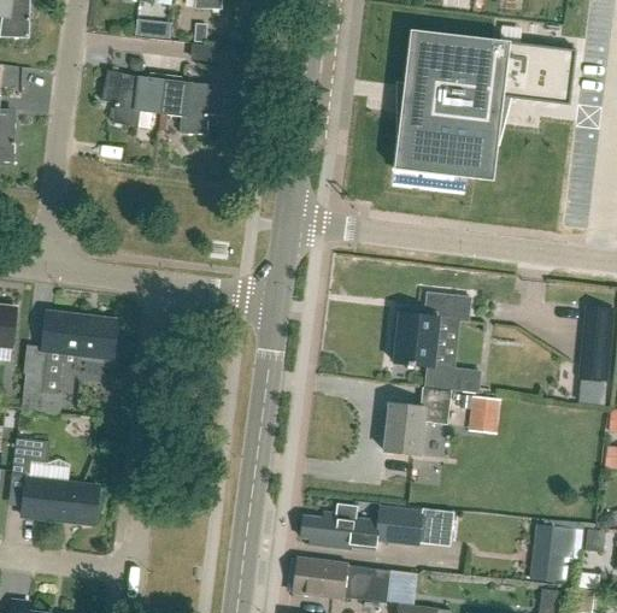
[(29,35),(30,0),(0,0),(0,13),(9,15),(7,35),(29,35)]
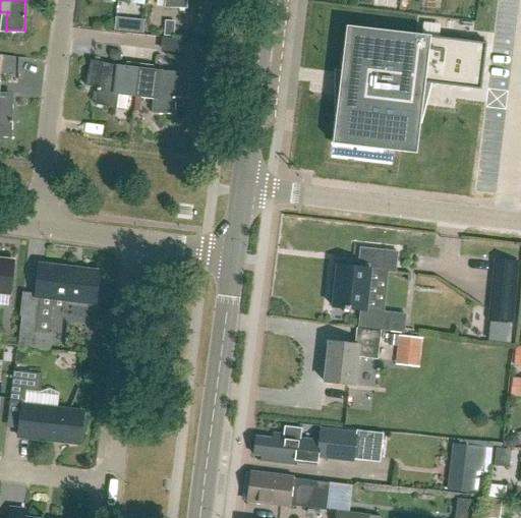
[(435,26),(454,24),(453,10),(433,12),(435,26)]
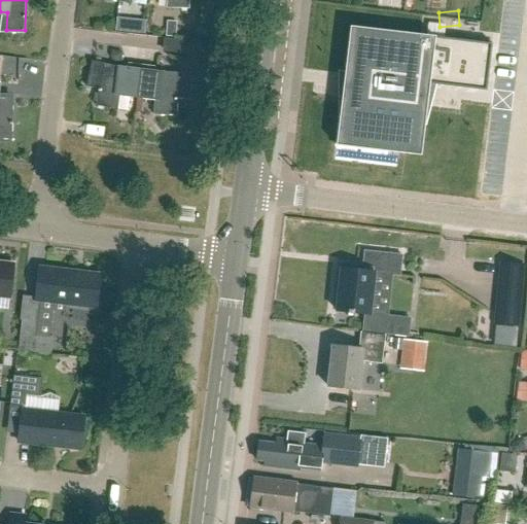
[(117,15),(116,29),(127,30),(129,16),(117,15)]
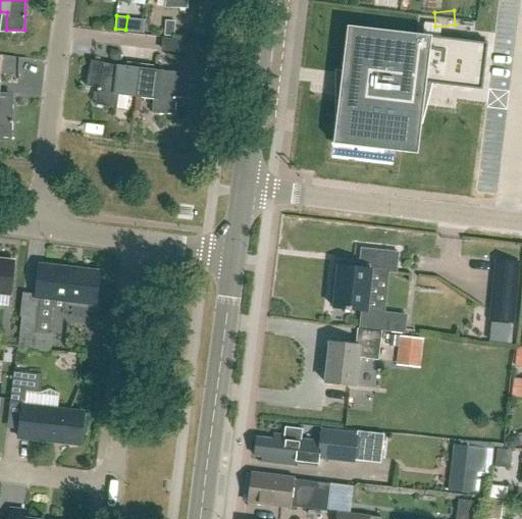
[(348,24),(333,142),(417,152),(425,81),(481,88),(487,41),(348,24)]
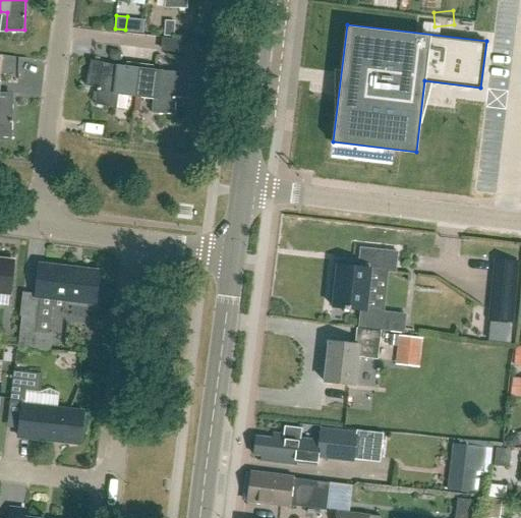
[(135,95),(139,66),(117,63),(117,68),(91,62),(85,83),(97,85),(97,88),(98,88),(95,102),(116,107),(118,93),(135,95)]
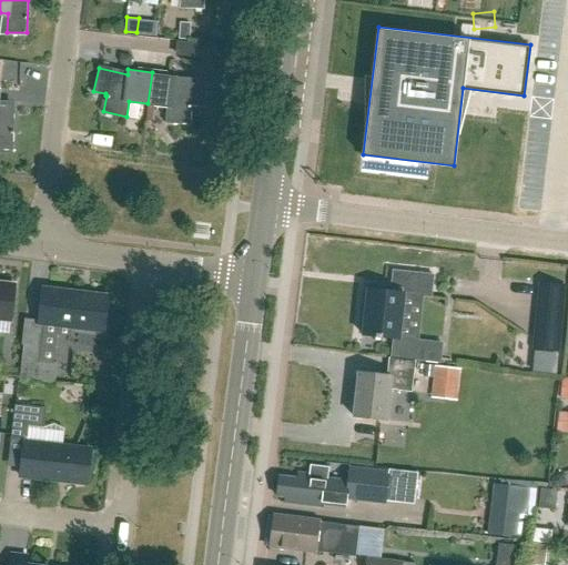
[(152,72),(148,103),(168,106),(166,121),(190,122),(191,107),(192,107),(192,103),(204,106),(206,81),(176,80),(178,76),(152,72)]
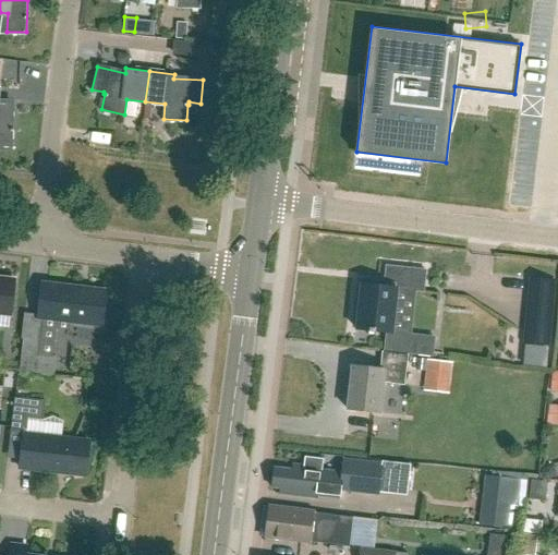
[(0,144),(12,145),(14,103),(0,101),(0,144)]
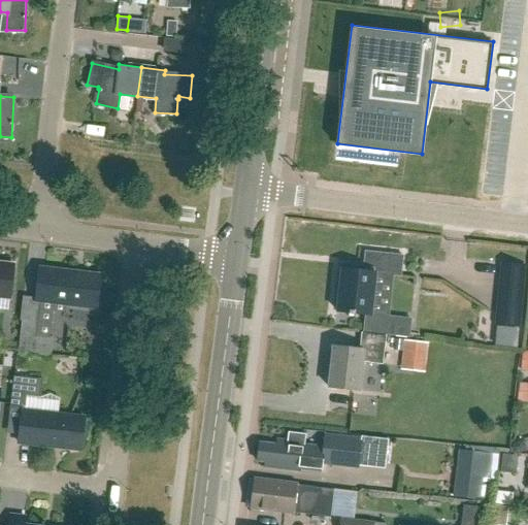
[(400,270),(402,254),(365,250),(362,270),(341,268),(336,309),(370,314),(375,267),(400,270)]
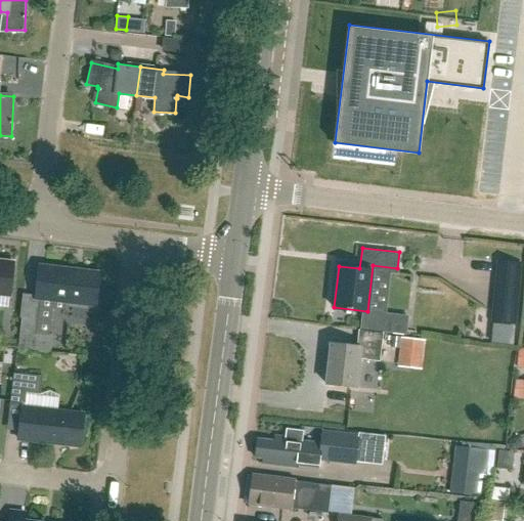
[(0,292),(9,294),(13,261),(0,259),(0,292)]
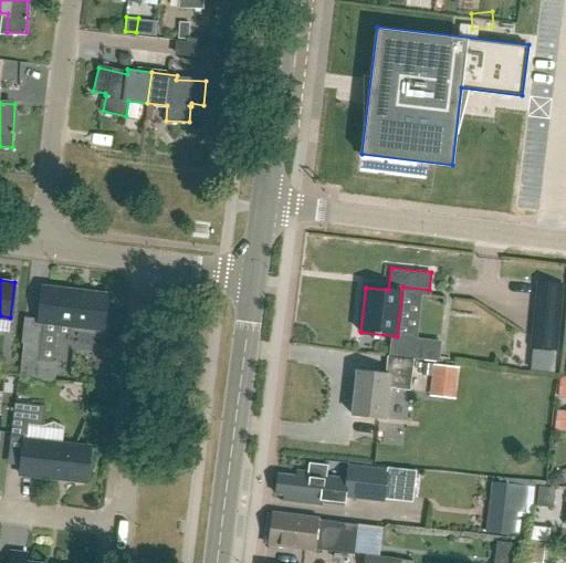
[(104,329),(108,293),(42,285),(39,318),(25,315),(22,341),(23,342),(20,374),(53,377),(55,358),(40,356),(44,321),(104,329)]
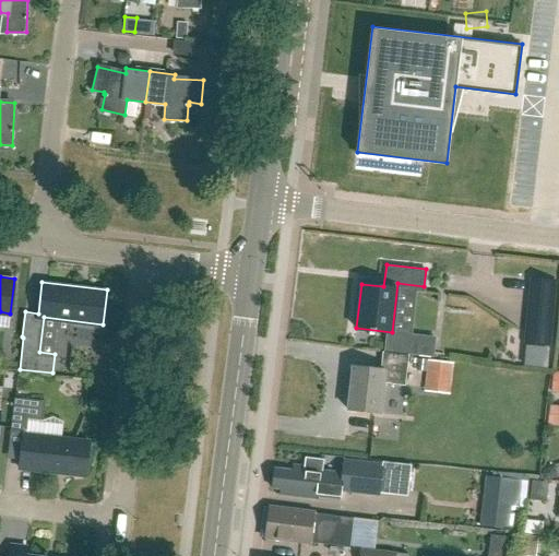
[(530,311),(527,329),(550,331),(551,315),(530,311)]
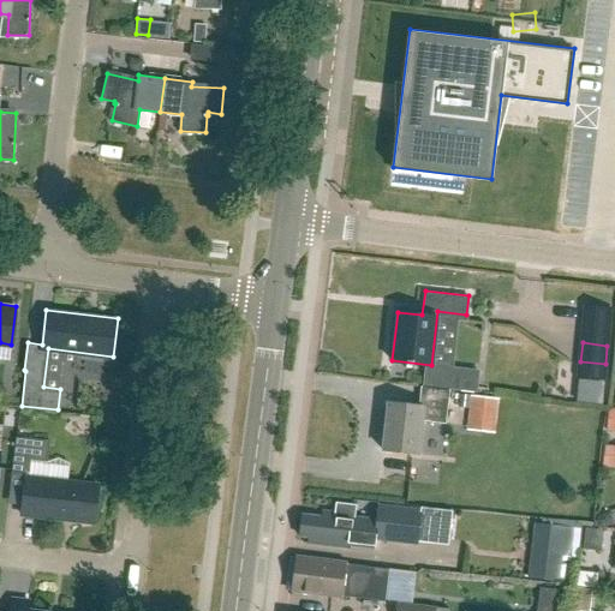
[(476,390),(478,369),(463,367),(460,388),(476,390)]
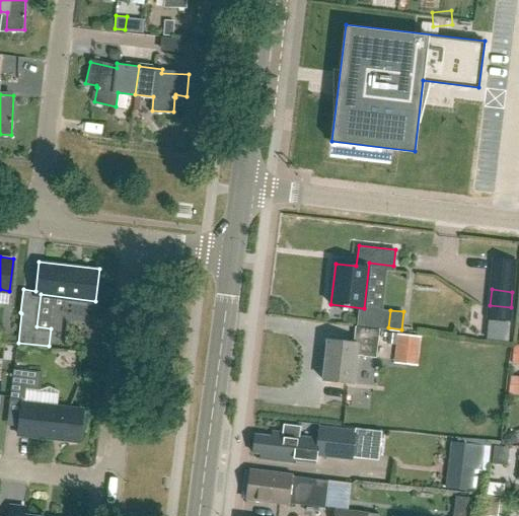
[(375,357),(378,328),(355,325),(353,342),(326,339),(321,379),(352,382),(355,355),(375,357)]
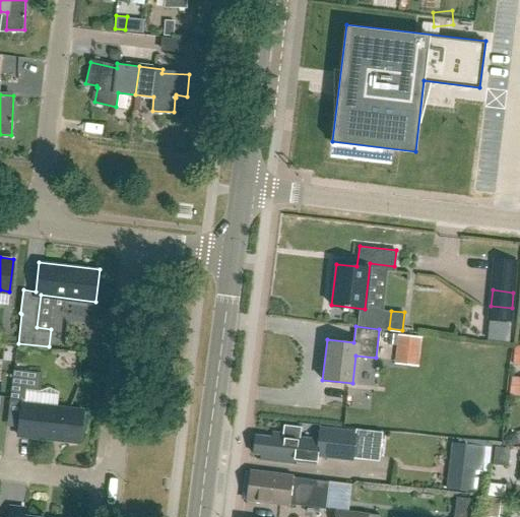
[(398,333),(397,347),(419,350),(421,336),(398,333)]
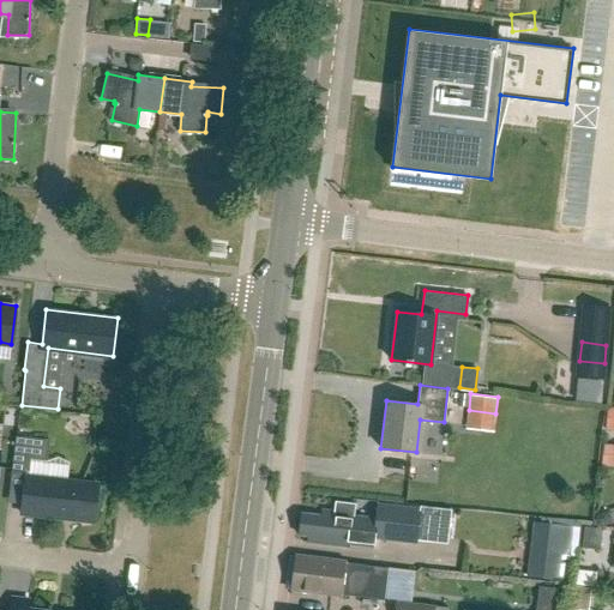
[(14,436),(11,469),(28,470),(29,459),(46,461),(48,440),(14,436)]
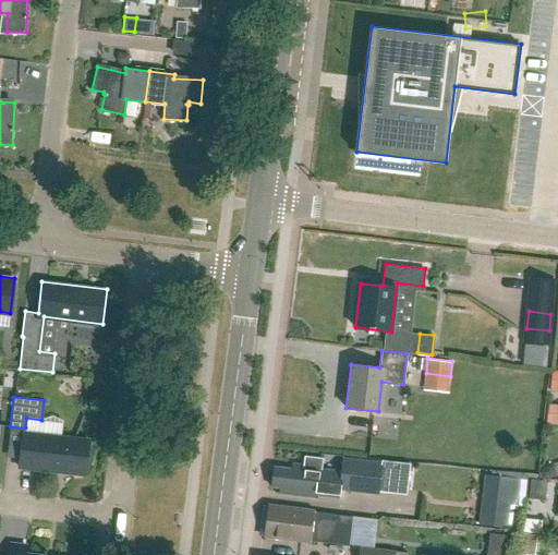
[(557,405),(550,403),(547,421),(557,422),(557,417),(557,405)]
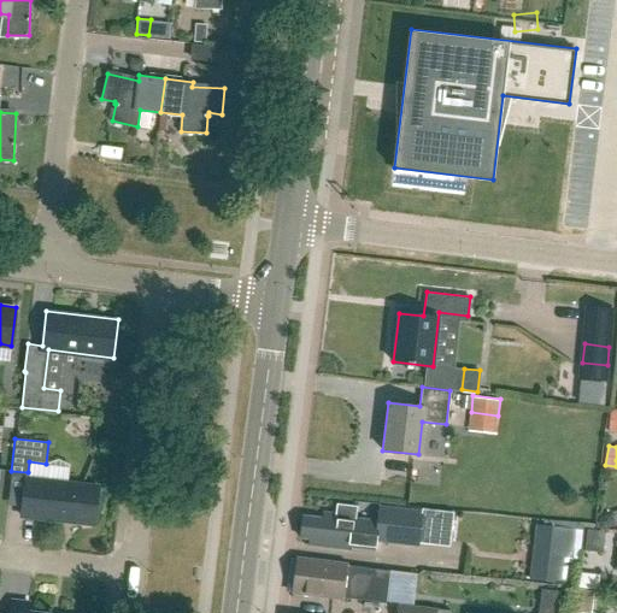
[(22,516),(94,523),(98,485),(27,477),(22,516)]
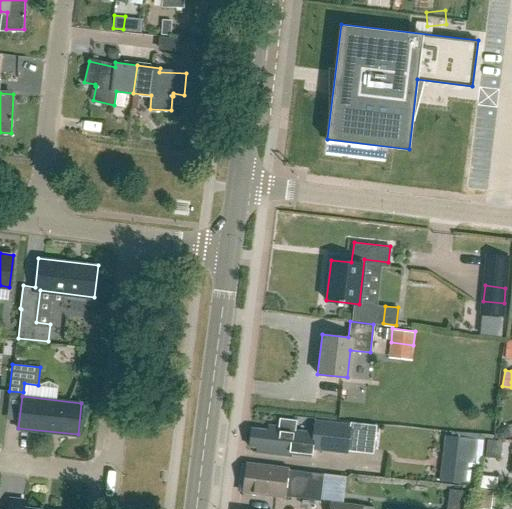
[(293,430),(294,421),(280,419),(279,426),(268,425),(267,430),(250,428),(249,444),(257,445),(256,451),(289,454),(290,445),(311,447),(311,446),(346,450),(349,424),(313,420),(312,432),(293,430)]
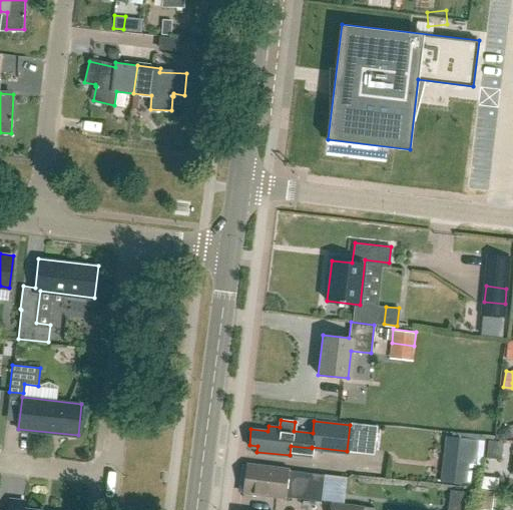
[(445,434),(442,459),(469,462),(472,438),(445,434)]
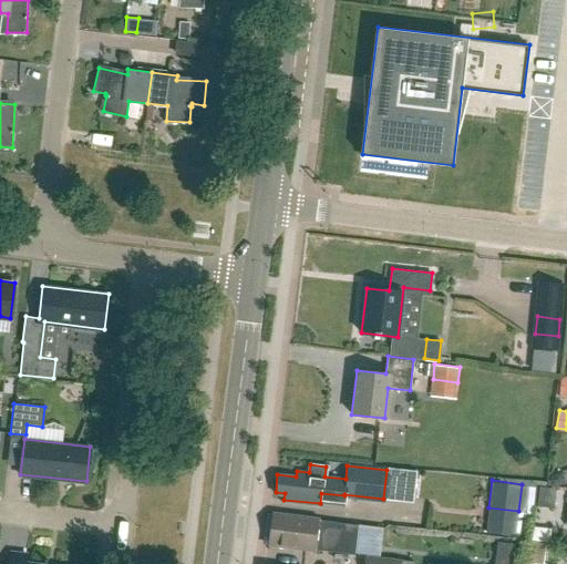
[(539,485),(537,503),(554,505),(556,488),(539,485)]
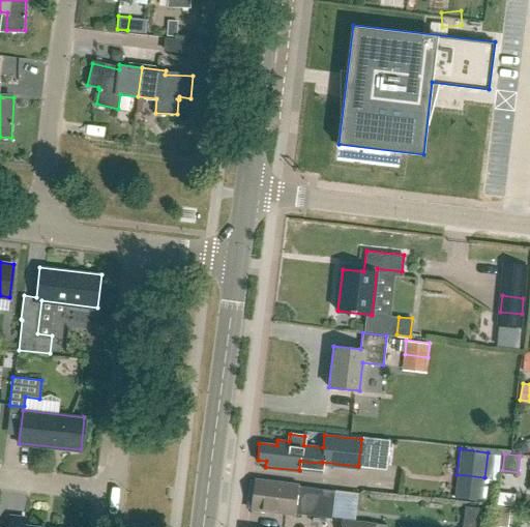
[(331,506),(333,491),(297,487),(297,485),(255,479),(253,496),(251,508),(294,514),(294,513),(330,517),(331,506)]
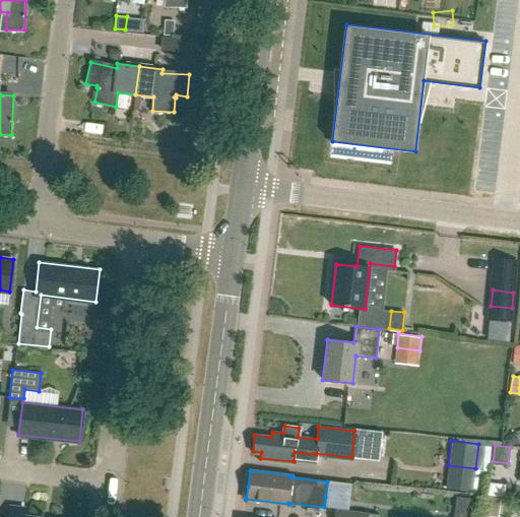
[(493,487),(509,488),(510,476),(494,475),(493,487)]
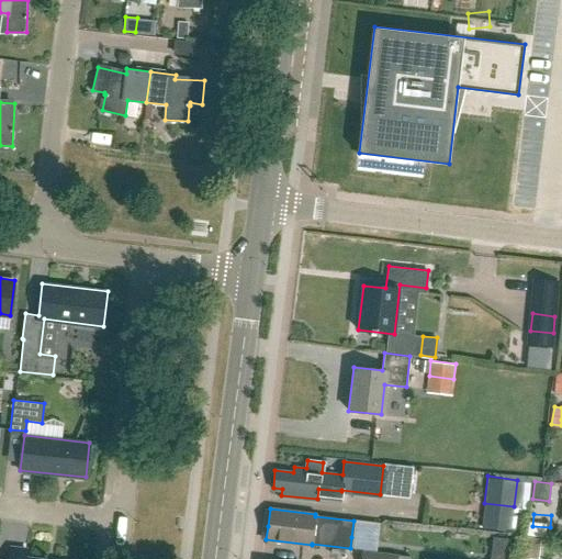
[(483,516),(482,527),(510,530),(513,521),(483,516)]
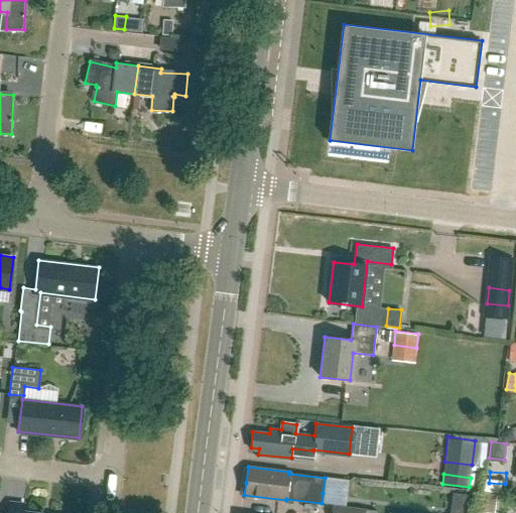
[(495,512),(498,494),(482,492),(479,510),(495,512)]
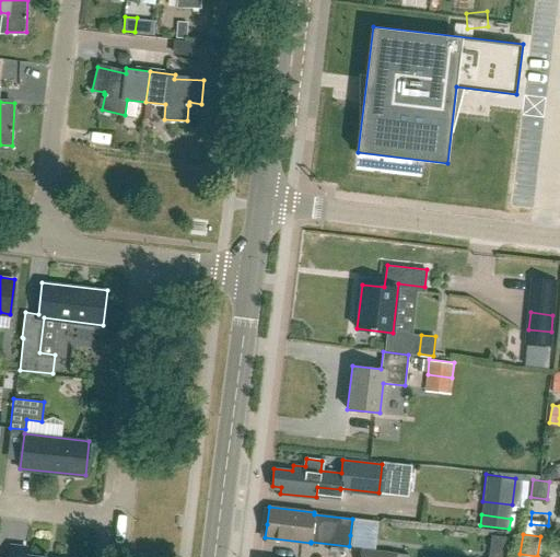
[(491,535),(489,549),(506,552),(508,537),(491,535)]
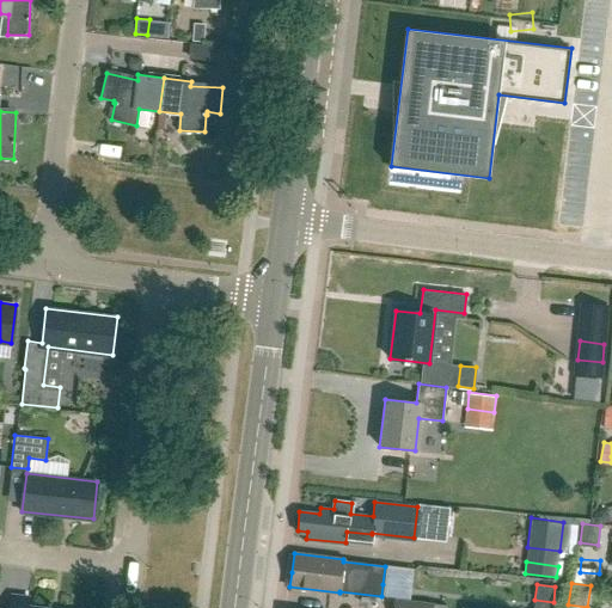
[(26,607),(29,595),(12,594),(10,607),(61,607),(59,607),(26,607)]
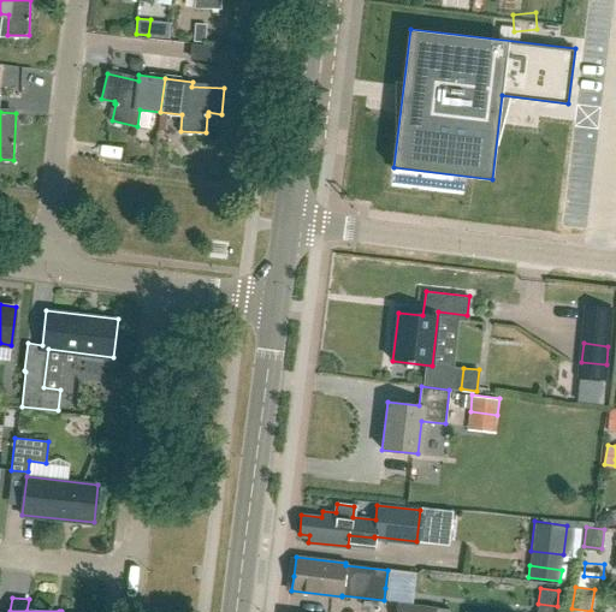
[(436,611),(437,606),(397,600),(395,611),(436,611)]
